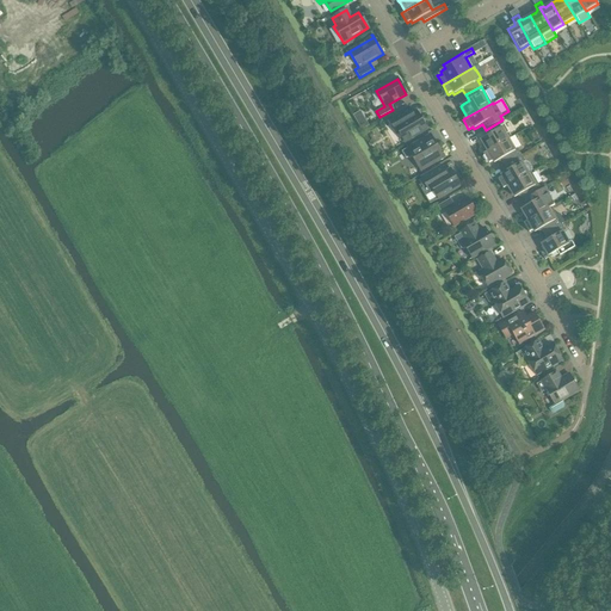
[(412,115),(408,107),(388,119),(396,134),(397,133),(403,142),(426,129),(417,112),(412,115)]
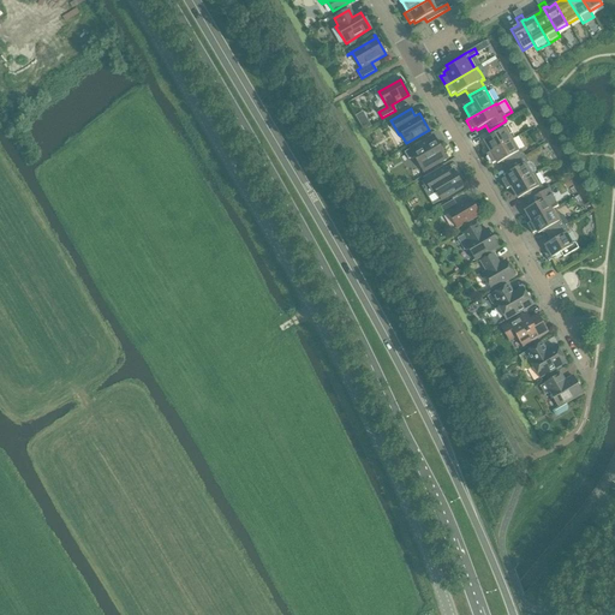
[(487,139),(483,142),(485,144),(487,147),(484,149),(484,151),(487,155),(514,139),(505,121),(489,131),(493,136),(487,139)]
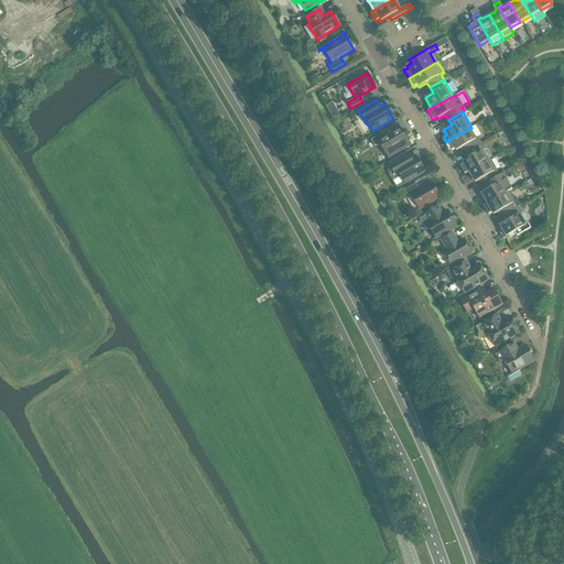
[(409,145),(397,125),(370,140),(373,147),(380,145),(388,158),(409,145)]
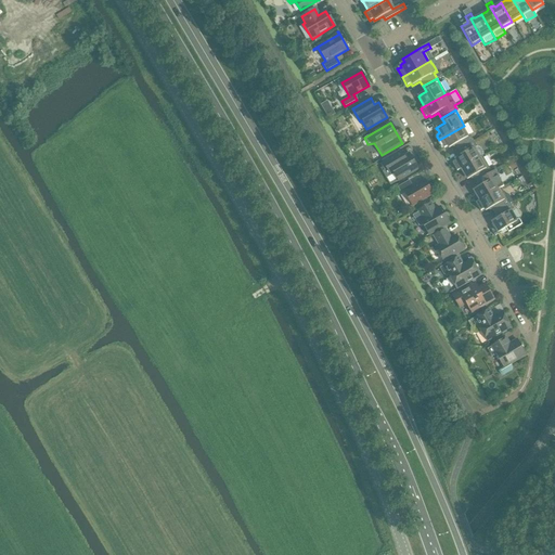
[(464,126),(439,140),(443,149),(444,149),(447,146),(449,149),(451,147),(456,144),(460,150),(473,141),(469,136),(470,133),(469,131),(469,129),(468,128),(466,126),(464,126)]
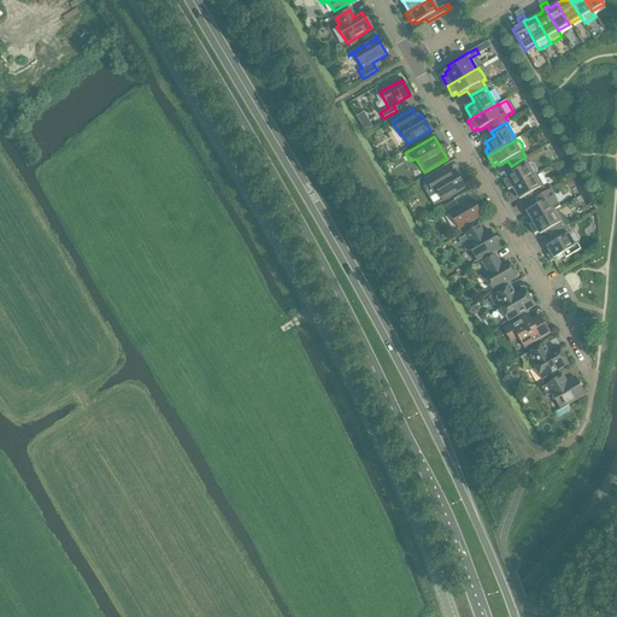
[(503,181),(503,182),(507,191),(512,188),(536,175),(536,172),(536,170),(534,166),(533,164),(530,164),(526,157),(511,166),(515,171),(507,175),(505,177),(506,180),(503,181)]
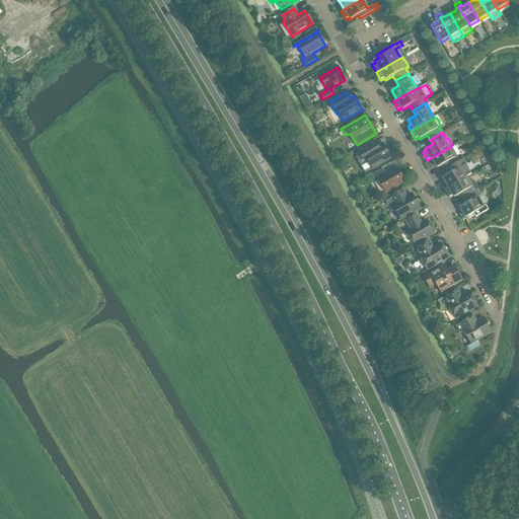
[(358,152),(355,153),(357,157),(356,158),(357,161),(359,160),(361,158),(364,163),(367,161),(371,169),(390,158),(383,146),(379,148),(374,141),(357,151),(358,152)]
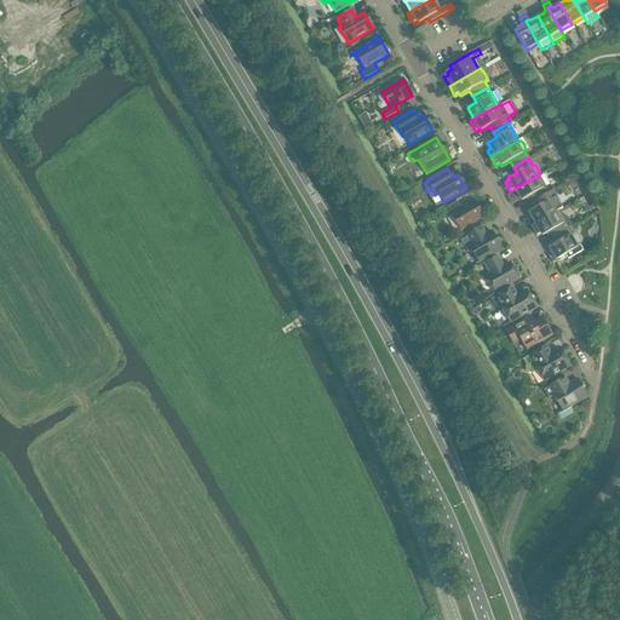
[(539,176),(515,189),(520,199),(522,201),(524,200),(530,196),(534,202),(549,193),(539,176)]
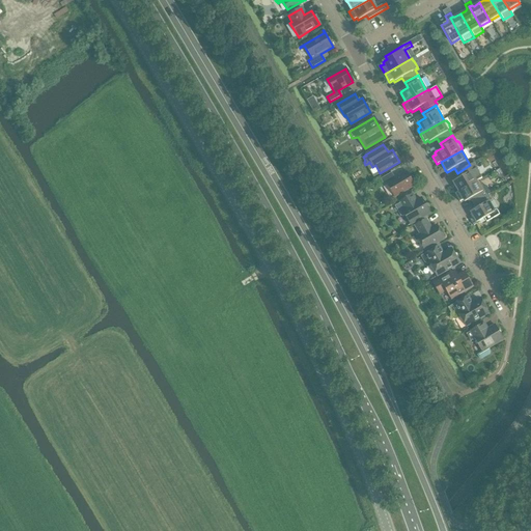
[(454,180),(452,183),(453,185),(455,188),(453,189),(452,191),(454,194),(478,179),(479,180),(481,178),(473,164),(470,165),(457,173),(460,178),(454,180)]
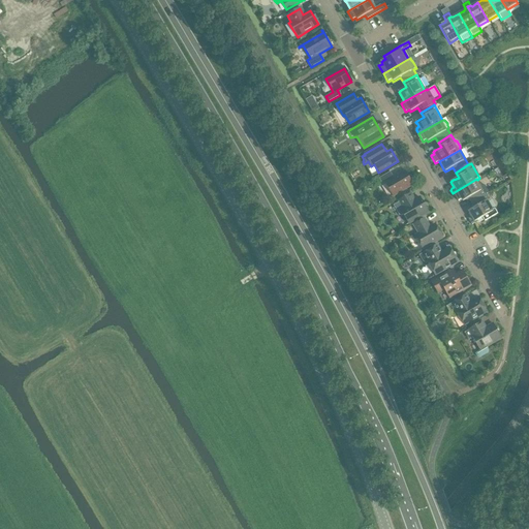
[(412,186),(404,172),(393,178),(390,173),(378,179),(382,185),(384,183),(393,197),(412,186)]
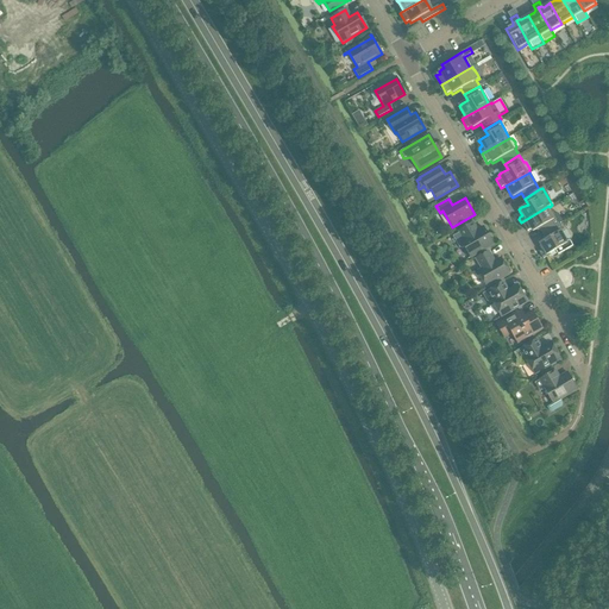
[(548,206),(521,223),(527,232),(531,230),(532,232),(535,231),(541,227),(545,233),(559,224),(563,223),(558,214),(554,215),(550,208),(550,207),(548,206)]
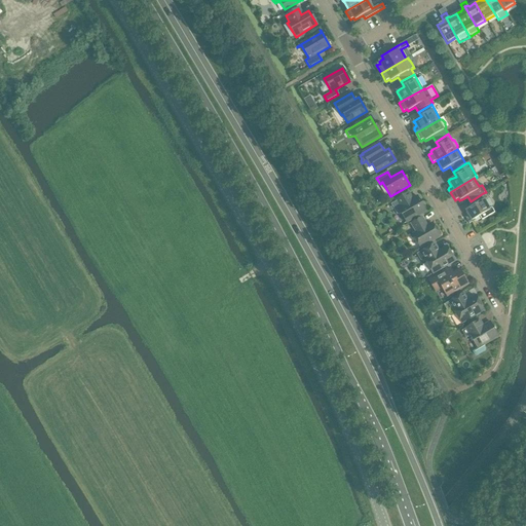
[(412,199),(408,192),(396,200),(396,201),(390,204),(396,214),(399,215),(401,214),(406,223),(425,211),(417,197),(412,199)]
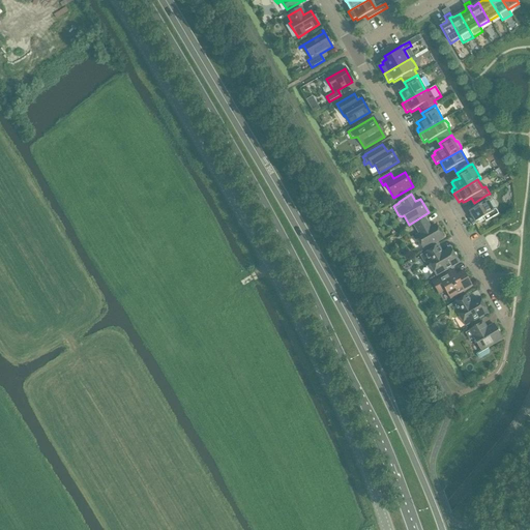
[(471,210),(469,212),(470,214),(472,217),(470,218),(470,221),(471,224),(472,226),(478,223),(477,222),(479,221),(482,218),(486,223),(498,215),(495,210),(493,206),(494,205),(491,200),(490,201),(488,197),(487,195),(474,203),(476,208),(471,210)]
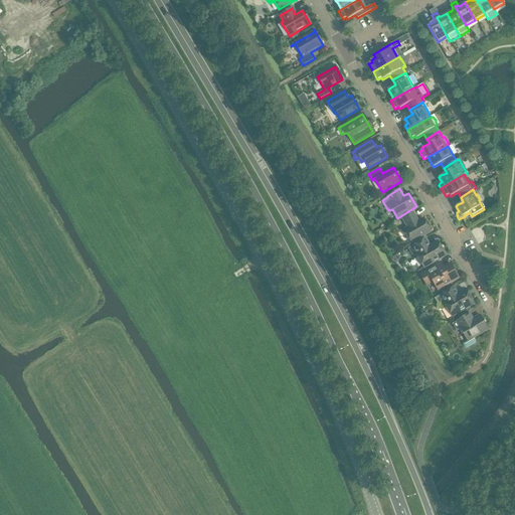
[(417,221),(412,213),(402,219),(407,227),(403,229),(411,242),(430,231),(422,218),(417,221)]
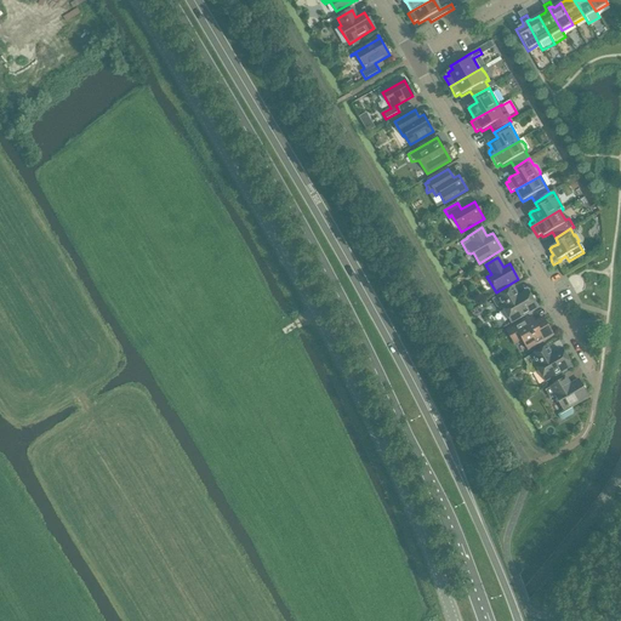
[(518,296),(513,288),(496,297),(493,300),(496,307),(500,308),(502,307),(511,323),(536,308),(527,291),(518,296)]
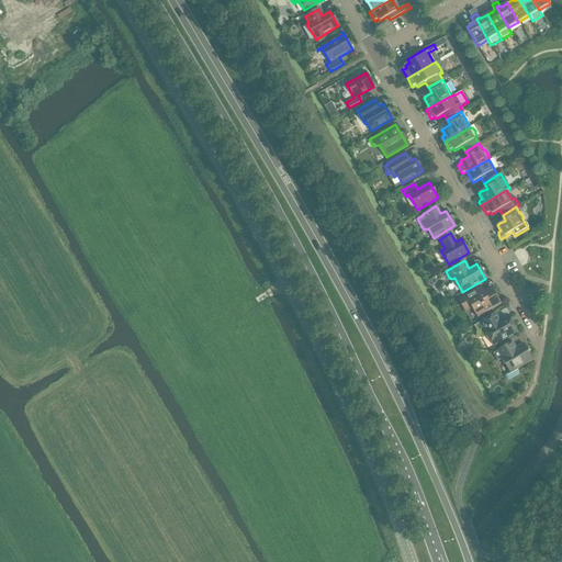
[(480,287),(458,300),(461,306),(464,312),(472,307),(478,316),(499,303),(491,288),(483,292),(480,287)]
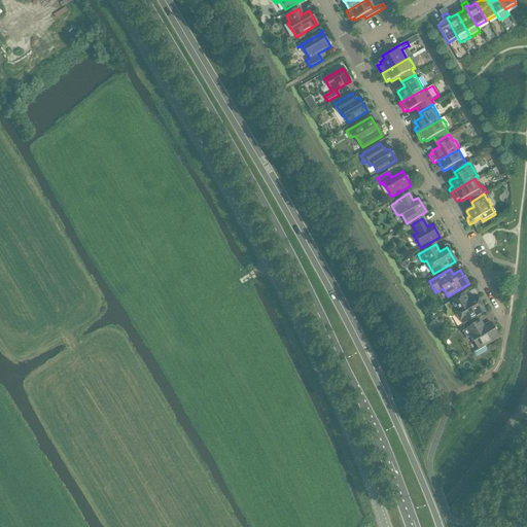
[(468,301),(464,293),(445,306),(448,310),(447,313),(449,316),(452,317),(457,314),(462,323),(484,311),(476,296),(468,301)]
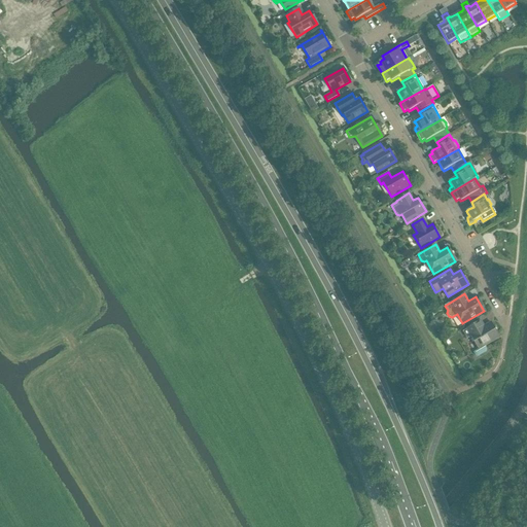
[(475,323),(462,331),(465,337),(469,335),(478,349),(472,352),(476,355),(478,356),(486,351),(486,349),(484,346),(499,337),(496,332),(497,330),(495,327),(493,326),(490,322),(479,329),(475,323)]
